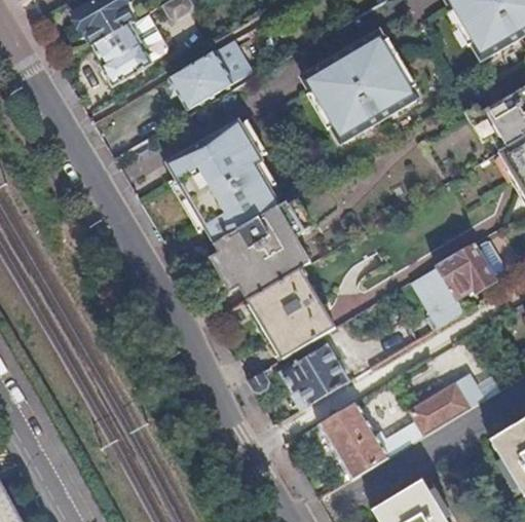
[(90,0),(73,10),(92,42),(92,43),(128,22),(134,19),(122,0),(90,0)]
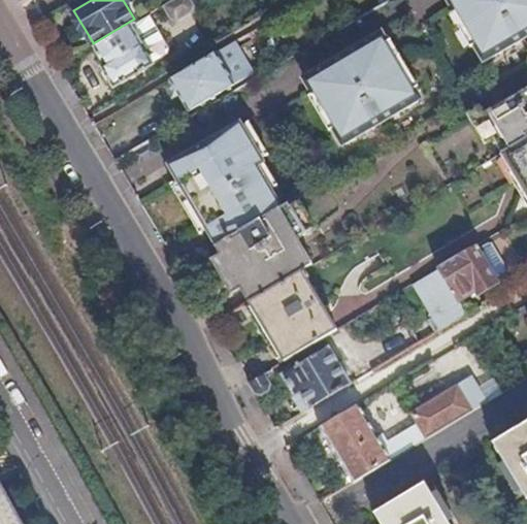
[(191,3),(189,0),(166,0),(164,1),(171,12),(176,13),(190,5),(191,3)]
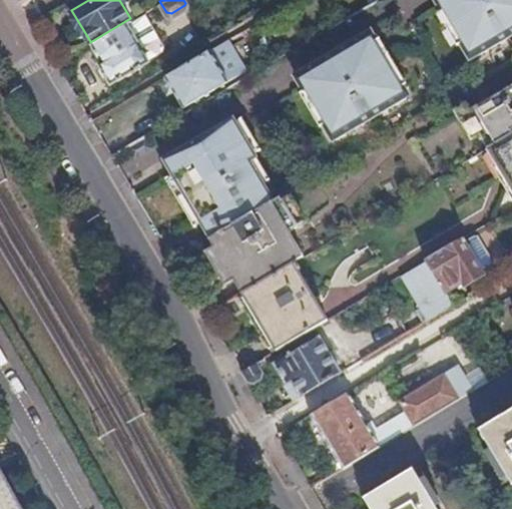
[(444,0),(439,3),(441,5),(441,4),(472,56),(511,32),(511,0),(444,0)]
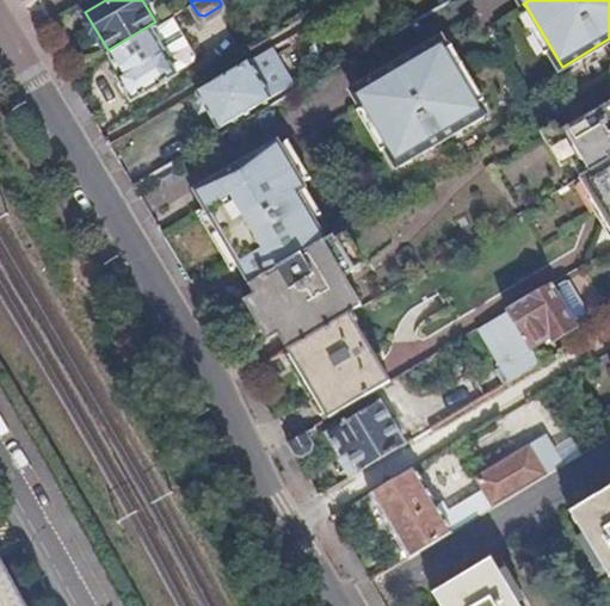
[(130,98),(177,70),(149,25),(108,50),(119,70),(116,73),(130,98)]
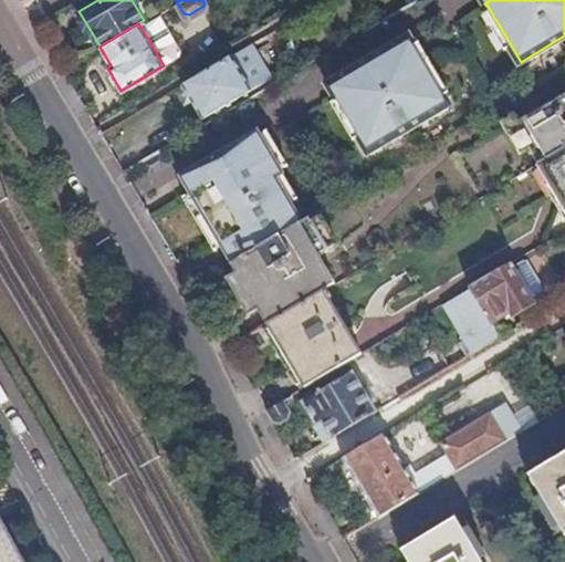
[(351,61),(361,77),(335,92),(336,95),(337,94),(372,151),(448,105),(405,31),(367,53),(366,52),(351,61)]
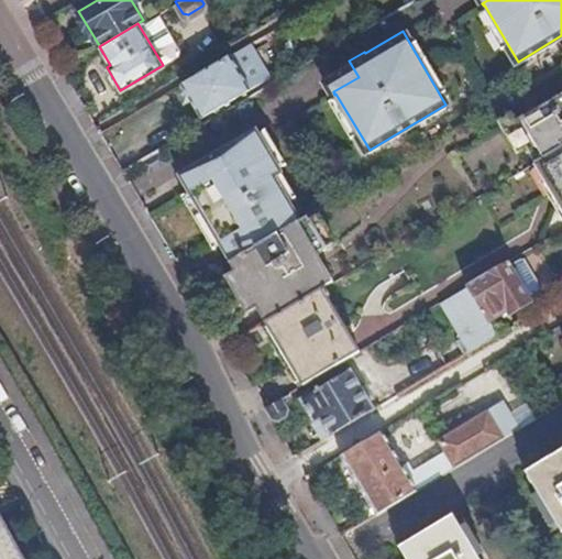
[(200,116),(250,87),(229,52),(179,81),(200,116)]
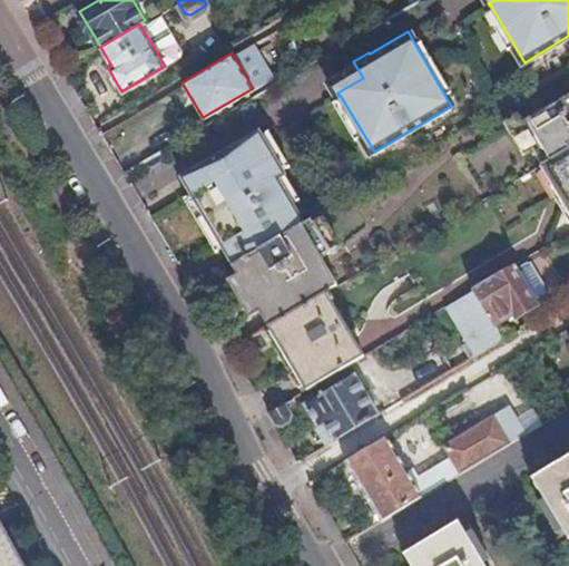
[(363,78),(353,61),(327,77),(337,93),(363,78)]
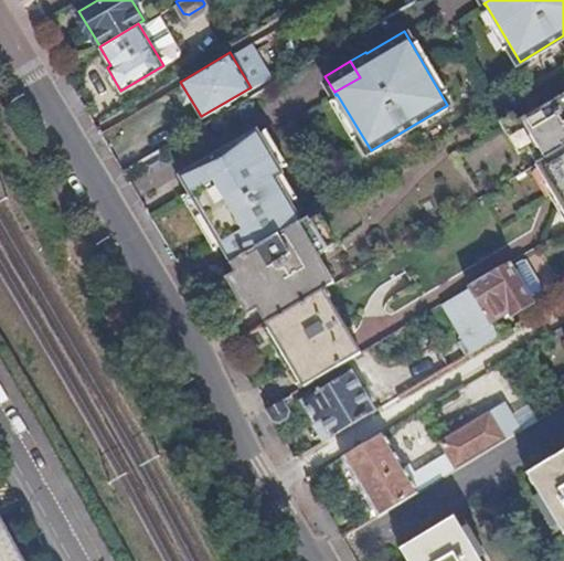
[(531,109),(512,120),(535,161),(563,144),(563,90),(551,98),(545,88),(525,101),(531,109)]
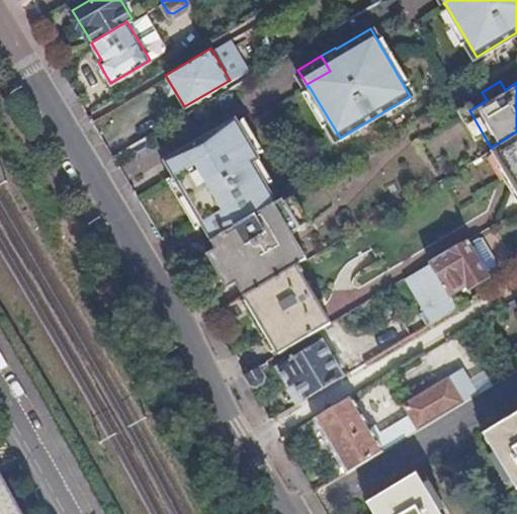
[(194,160),(171,174),(210,239),(281,196),(234,116),(184,145),(194,160)]
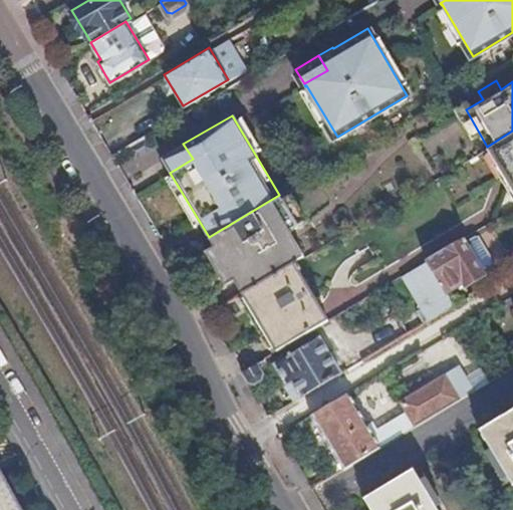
[(512,131),(487,147),(512,190),(512,131)]
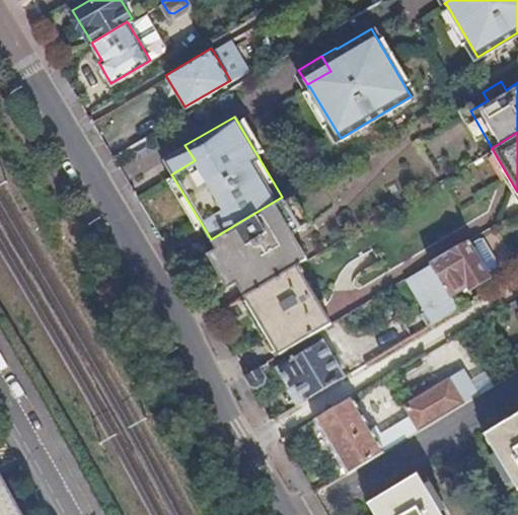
[(141,153),(150,147),(145,137),(130,146),(136,157),(142,154),(141,153)]
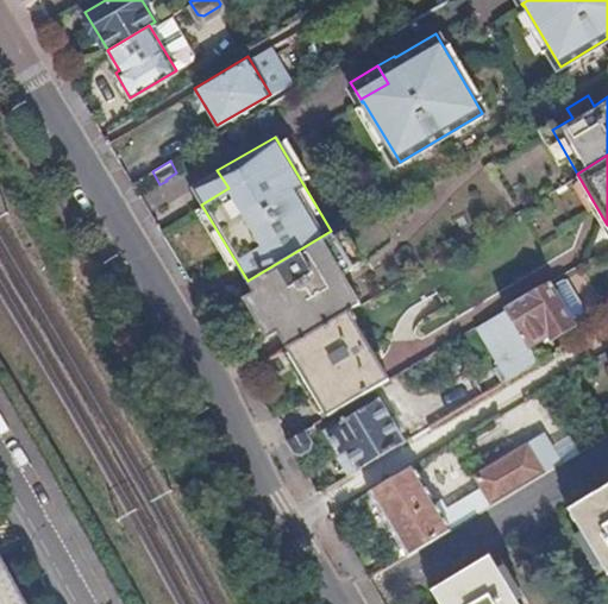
[(229,188),(217,170),(189,186),(201,205),(229,188)]
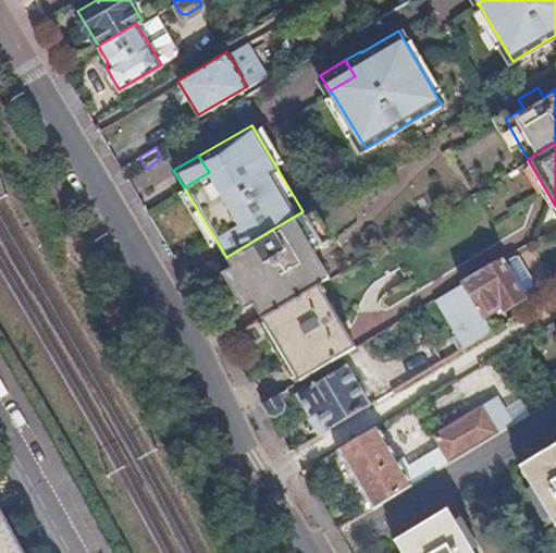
[(321,243),(303,211),(226,257),(232,267),(245,290),(261,317),(317,284),(329,278),(312,249),(321,244),(321,243)]
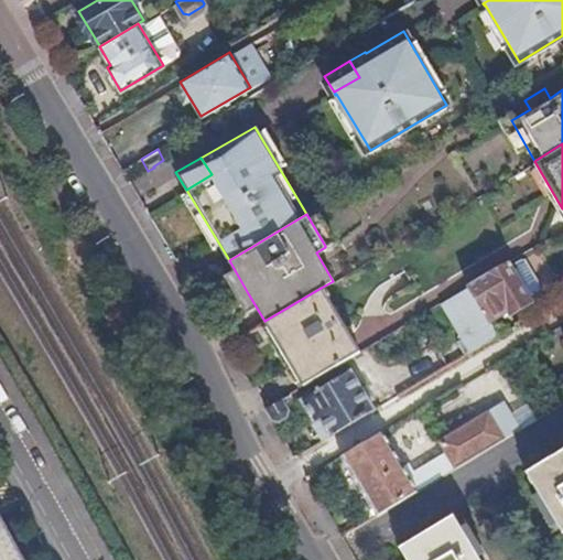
[(507,261),(467,284),(488,319),(507,308),(509,312),(530,299),(527,293),(539,287),(540,283),(524,258),(520,256),(508,264),(507,261)]
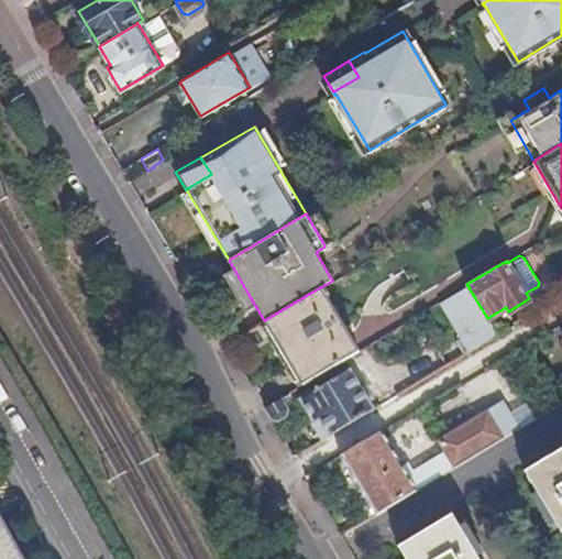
[(466,284),(443,298),(464,335),(472,348),(496,333),(487,318),(466,284)]
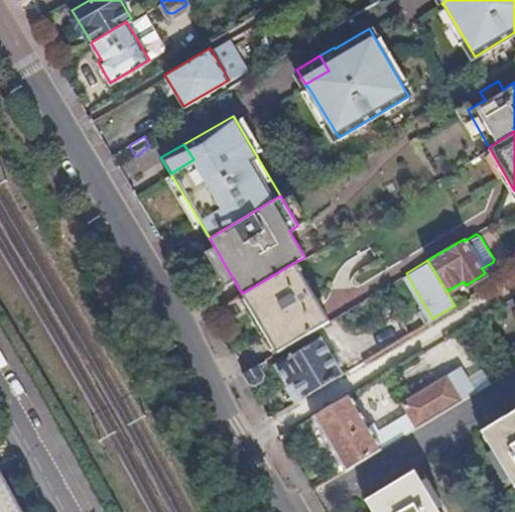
[(293,263),(242,293),(276,351),(327,321),(293,263)]
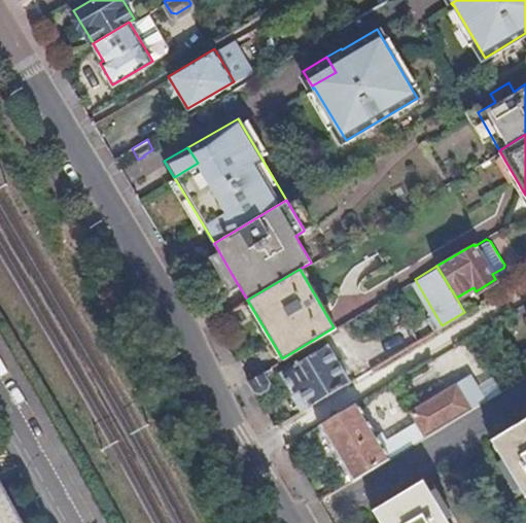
[(434,313),(428,316),(436,328),(442,325),(434,313)]
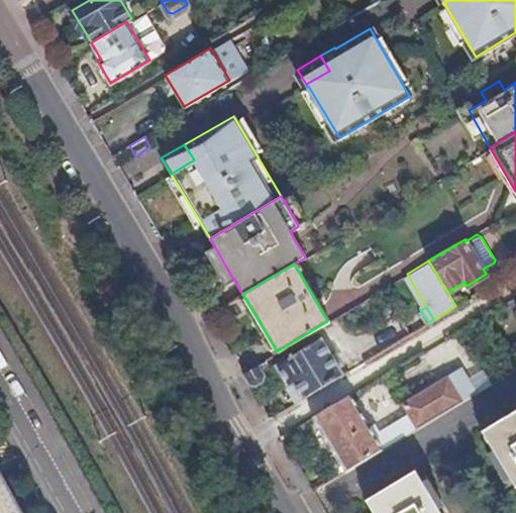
[(288,386),(293,383),(302,397),(342,373),(320,336),(275,365),(288,386)]
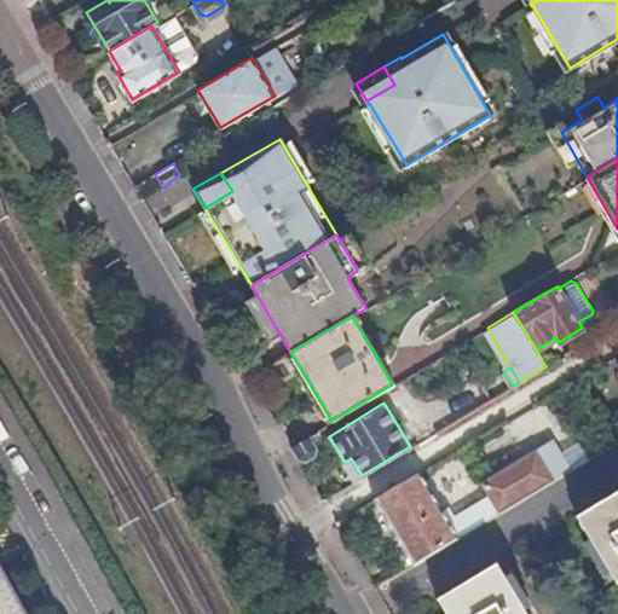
[(309,434),(290,446),(298,458),(304,459),(312,455),(315,446),(309,434)]
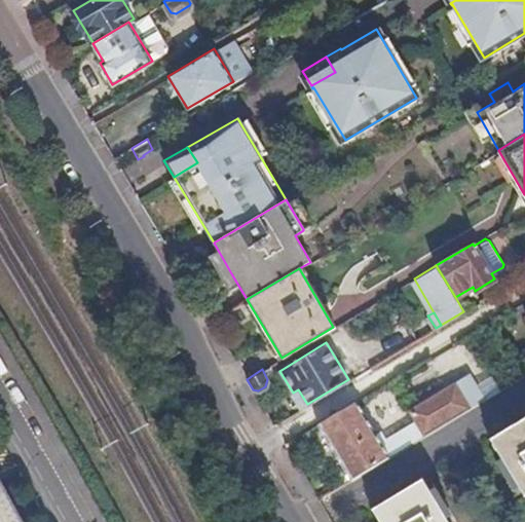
[(417,423),(382,445),(355,400),(315,423),(323,436),(325,435),(328,441),(326,441),(331,450),(333,449),(349,479),(453,416),(479,401),(464,376),(455,381),(408,408),(417,423)]
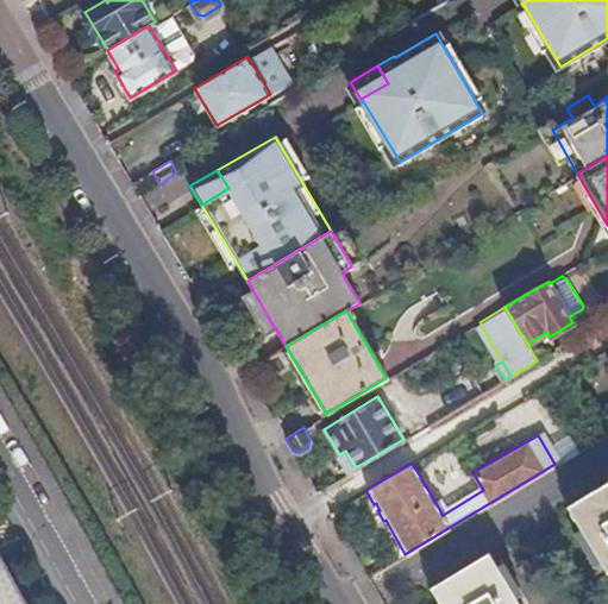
[(607,482),(568,507),(606,572),(607,570),(607,482)]
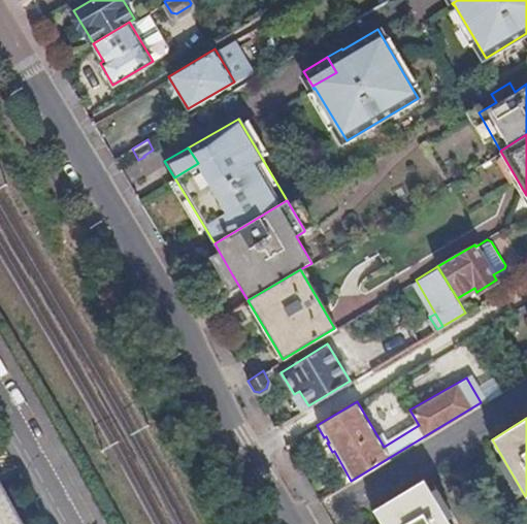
[(315,433),(311,428),(292,439),(298,449),(314,439),(315,433)]
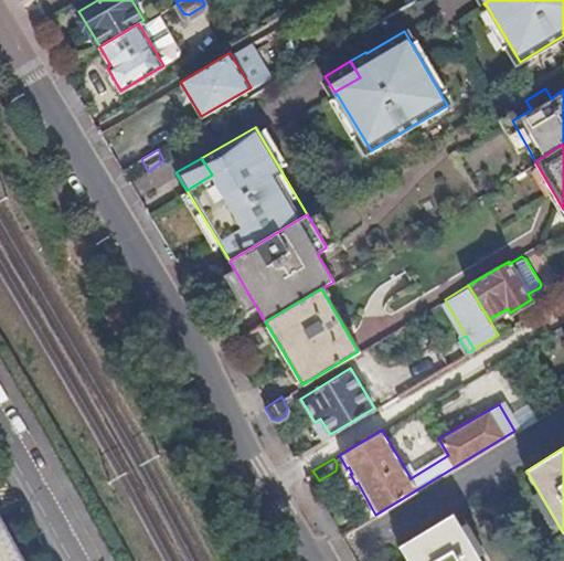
[(480,560),(454,515),(400,548),(406,560),(480,560)]
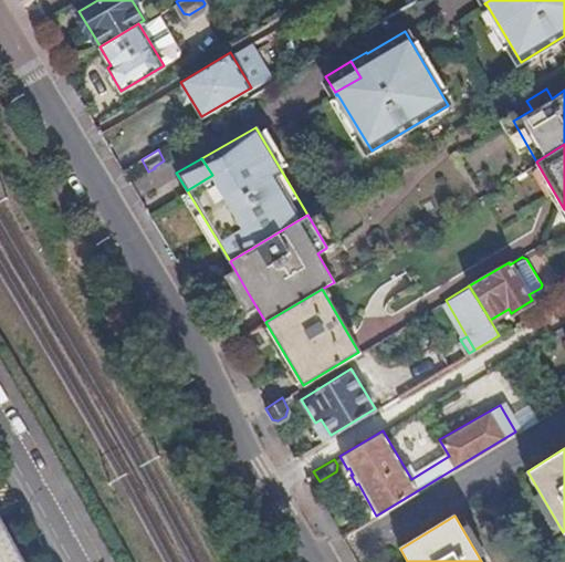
[(0,561),(23,561),(0,518),(0,561)]
